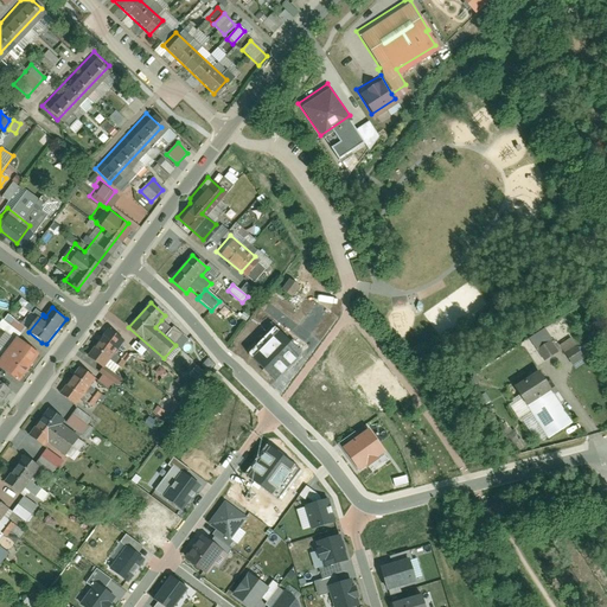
[(172,330),(161,320),(155,327),(176,345),(184,336),(174,327),(172,330)]
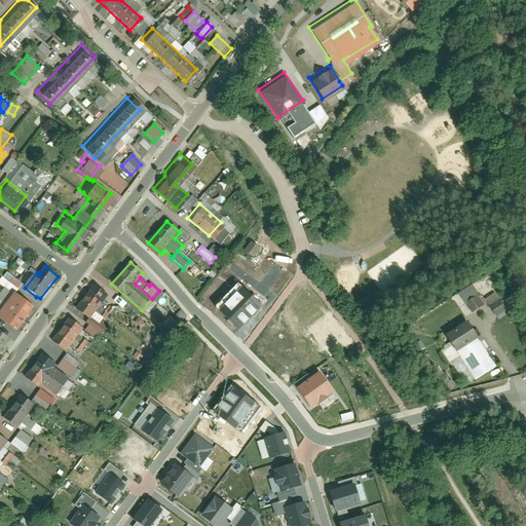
[(90,278),(72,303),(85,312),(104,288),(90,278)]
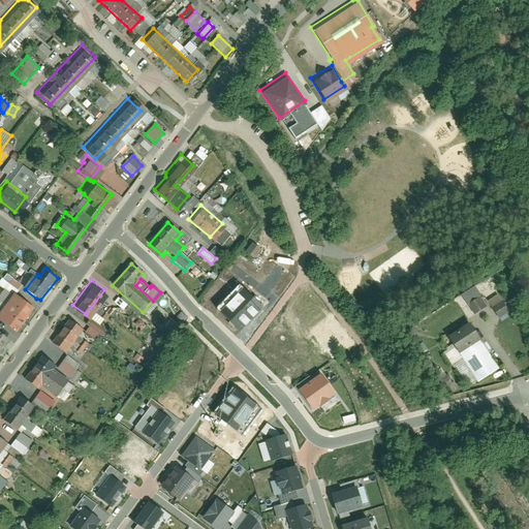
[(216,309),(240,332),(262,309),(240,286),(216,309)]
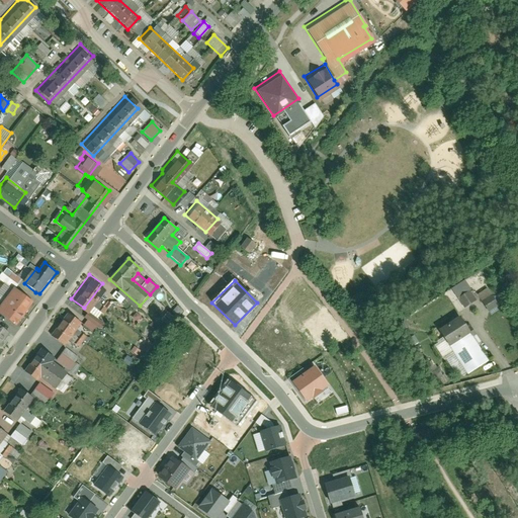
[(0,309),(0,315),(15,327),(33,303),(15,288),(0,309)]
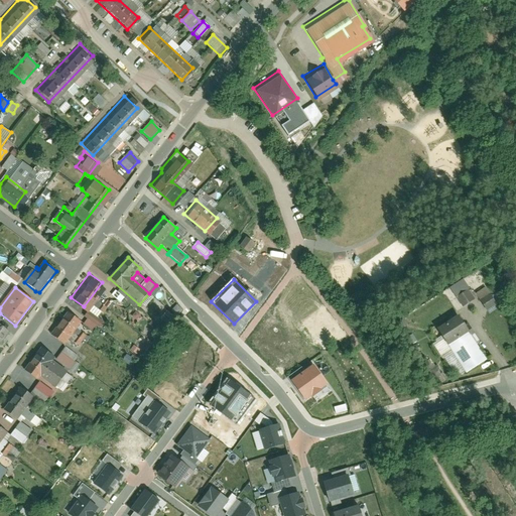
[(475,294),(489,314),(499,307),(485,287),(475,294)]
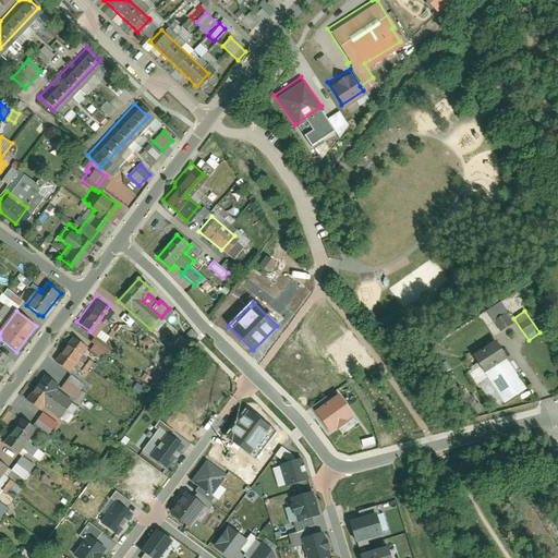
[(506,312),(493,322),(500,332),(513,323),(506,312)]
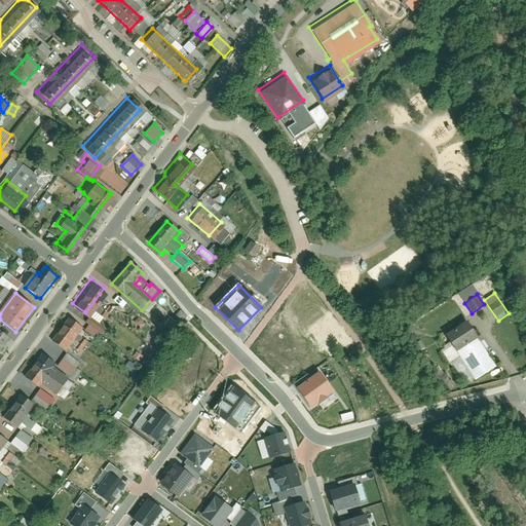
[(121,308),(125,304),(118,296),(114,300),(121,308)]
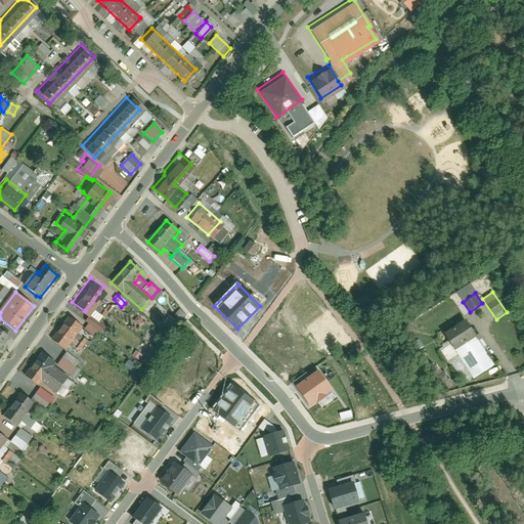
[(66,311),(47,335),(60,345),(79,320),(66,311)]
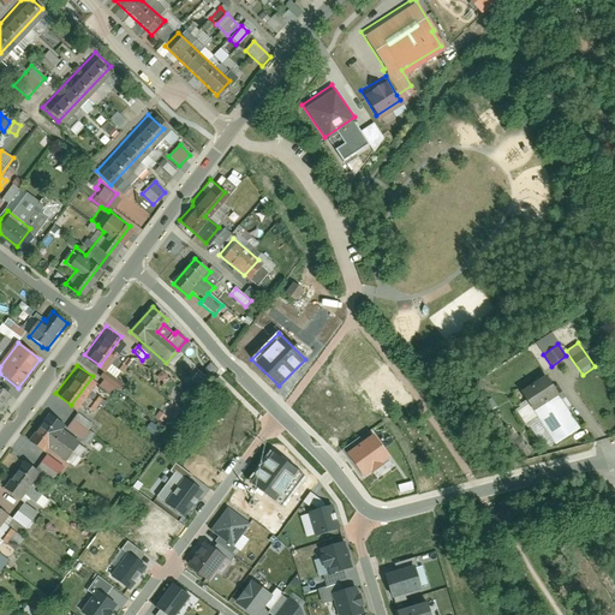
[(545,378),(523,393),(555,442),(578,428),(545,378)]
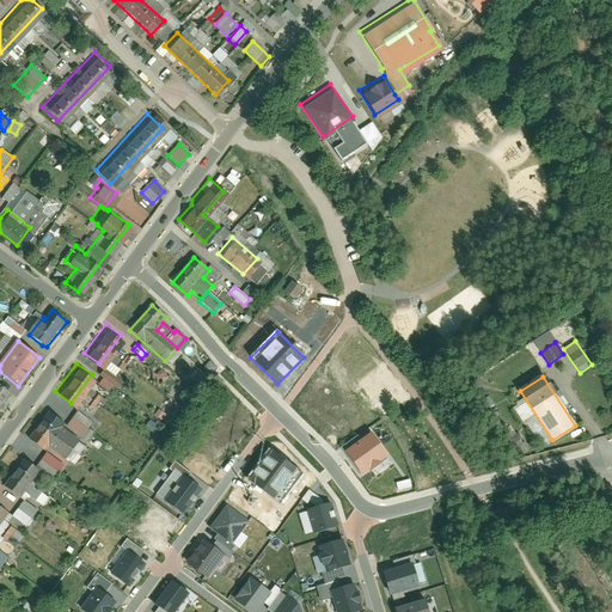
[(0,409),(11,393),(0,385),(0,409)]
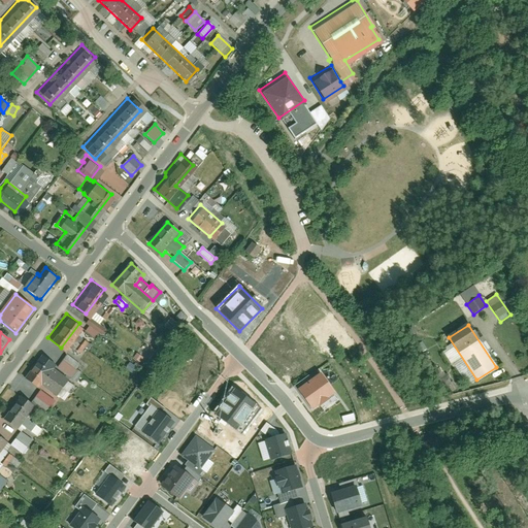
[(38,350),(21,373),(35,385),(38,381),(53,393),(66,375),(52,364),(53,361),(38,350)]
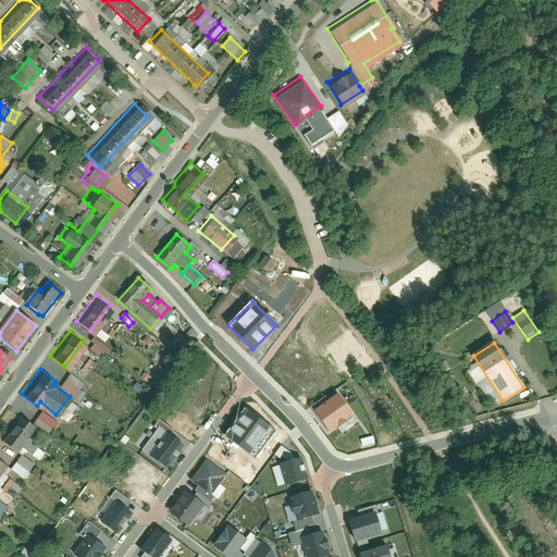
[(353,416),(338,395),(329,401),(314,411),(319,417),(330,432),(353,416)]
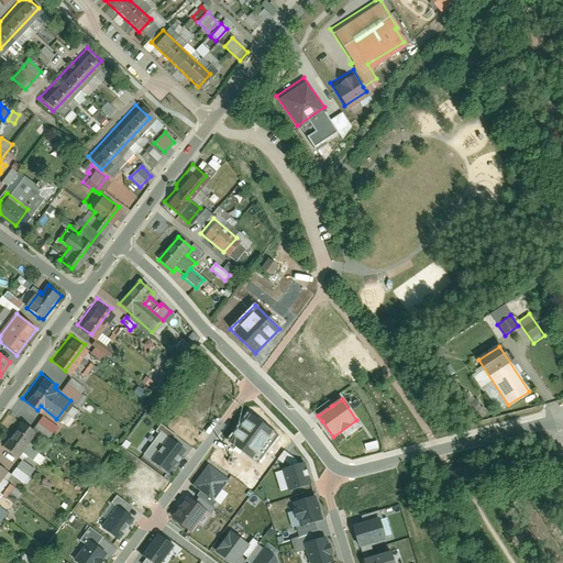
[(318,416),(332,406),(329,403),(313,412),(320,422),(322,421),(318,416)]
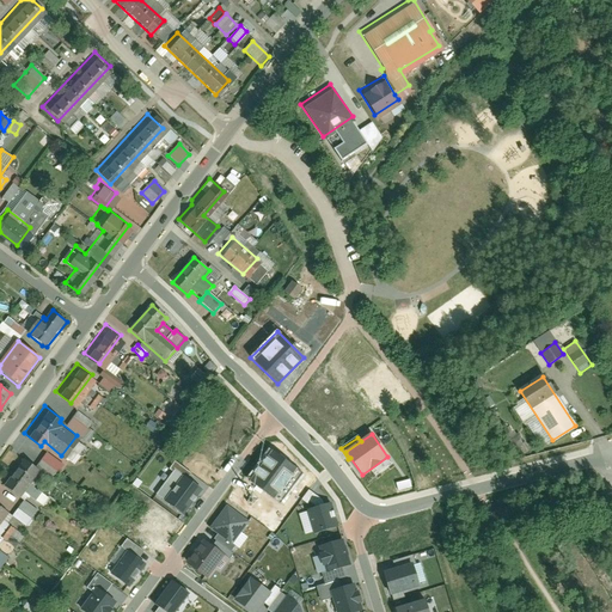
[(20,452),(0,478),(0,479),(16,493),(36,464),(20,452)]
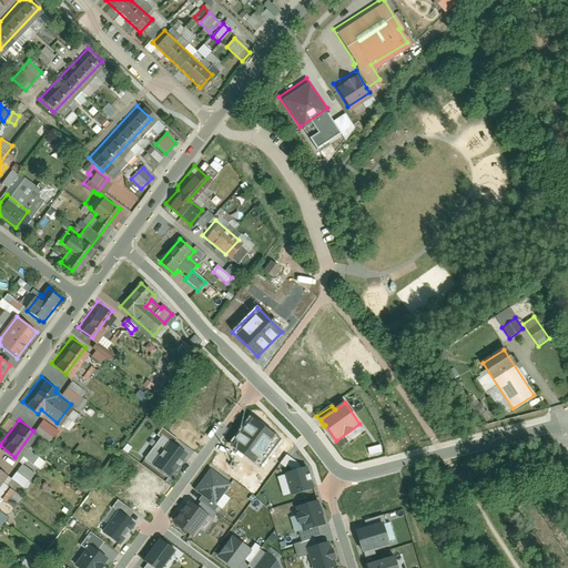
[(252,421),(232,447),(256,465),(275,437),(252,421)]
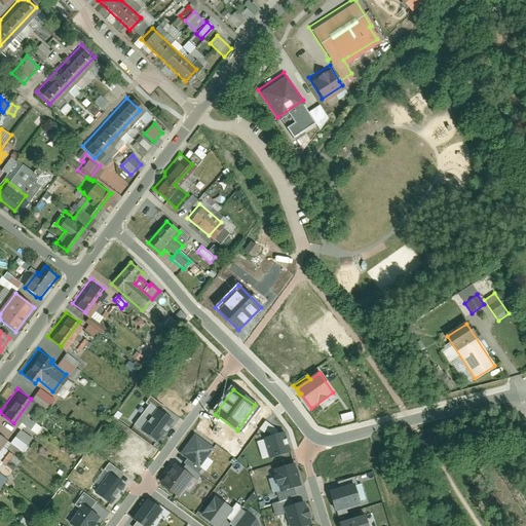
[(141,430),(158,443),(174,420),(156,408),(141,430)]
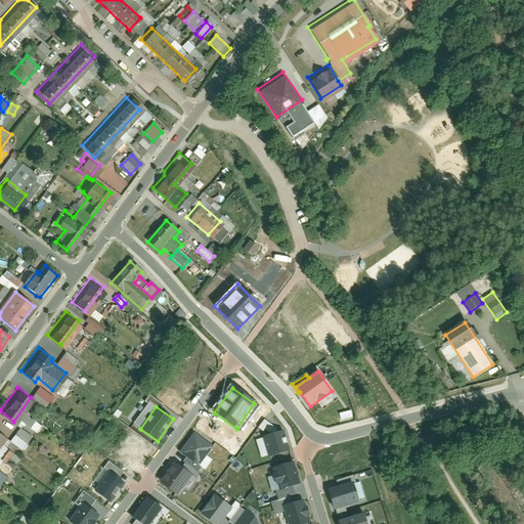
[(270,436),(278,433),(276,428),(264,420),(258,429),(264,433),(265,431),(269,434),(270,436)]
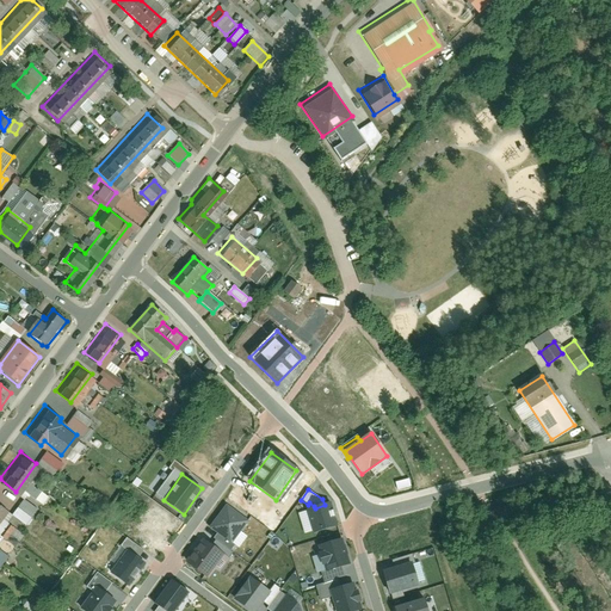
[(26,526),(38,511),(24,500),(12,516),(26,526)]
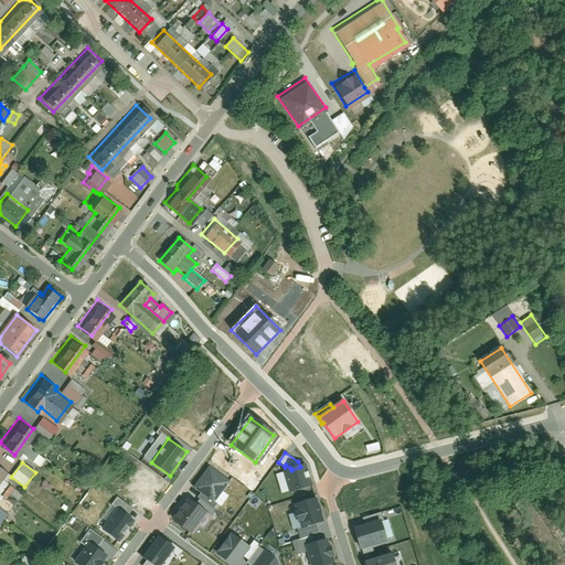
[(290,493),(312,487),(306,466),(300,467),(291,470),(284,472),(290,493)]
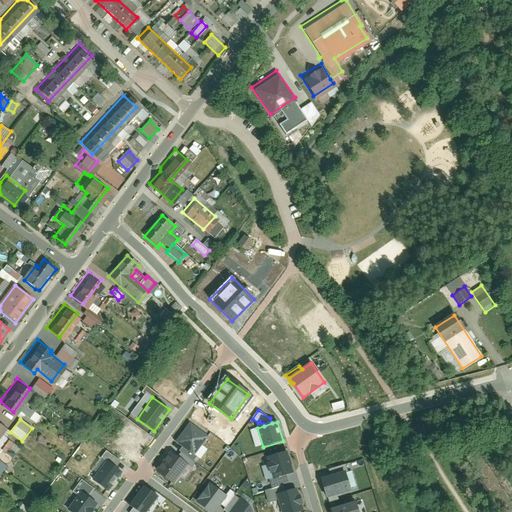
[(189,428),(178,444),(194,456),(206,439),(189,428)]
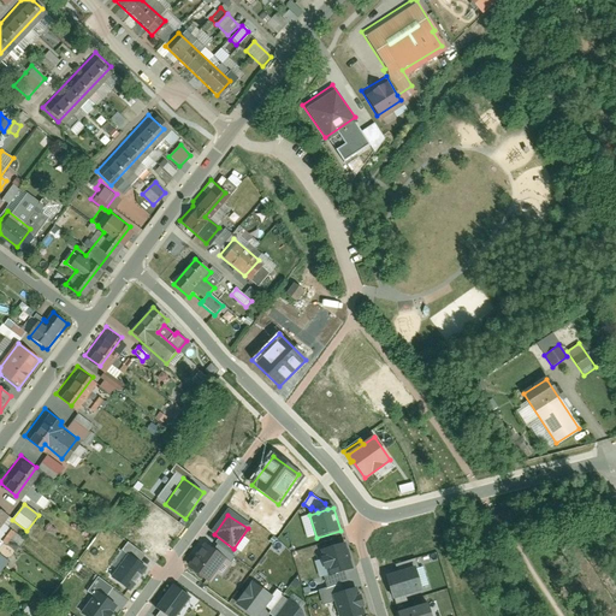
[(203,543),(187,566),(209,584),(215,575),(220,579),(231,563),(203,543)]
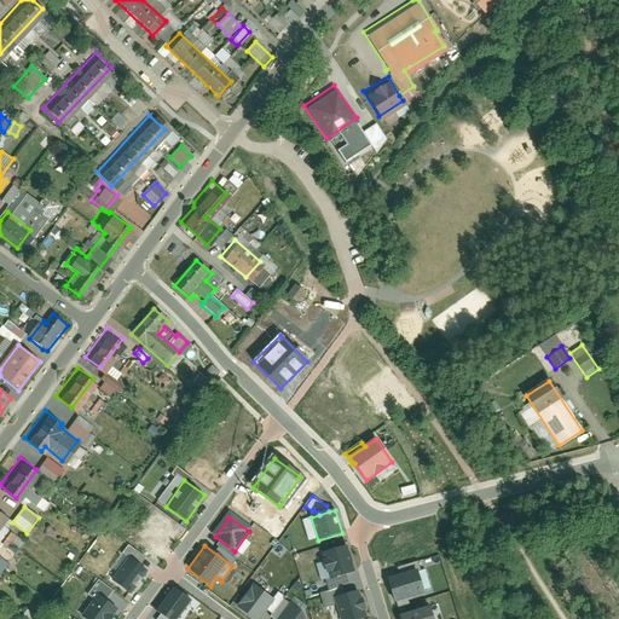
[(353,572),(346,548),(323,554),(330,579),(346,574),(353,572)]
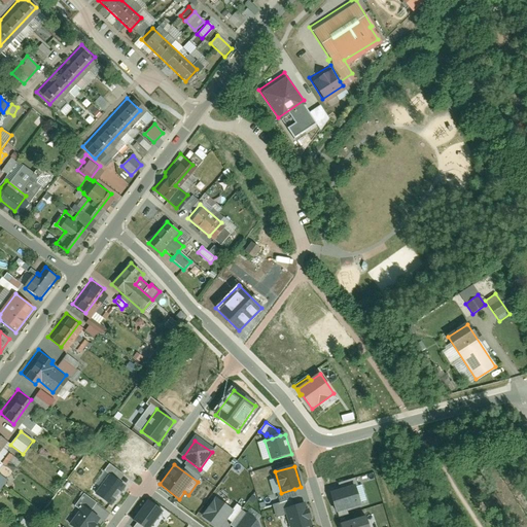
[(96,494),(111,505),(126,486),(110,475),(96,494)]
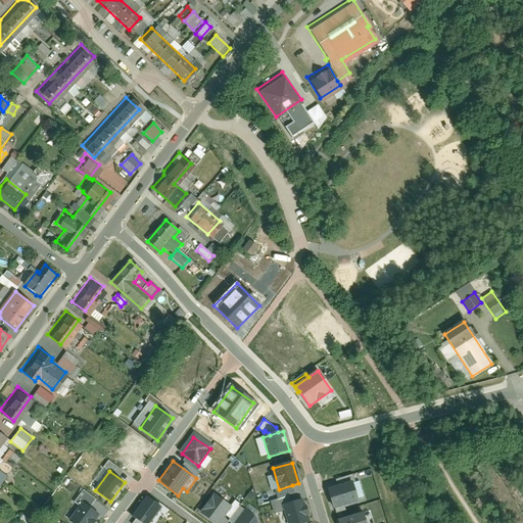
[(336,480),(338,487),(352,483),(352,484),(355,483),(353,475),(336,480)]
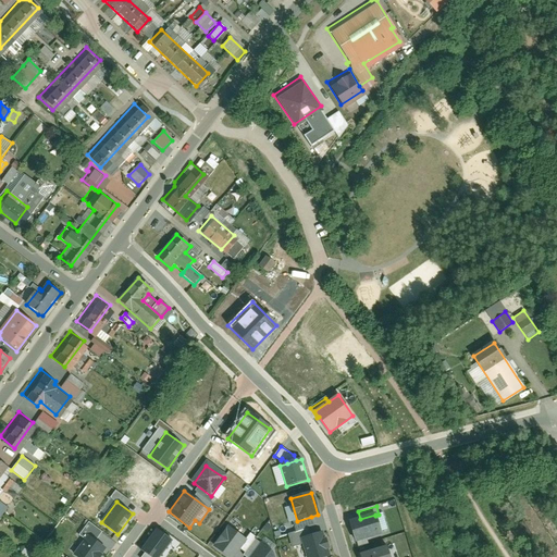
[(360,519),(349,522),(355,542),(381,534),(375,516),(375,515),(360,519)]
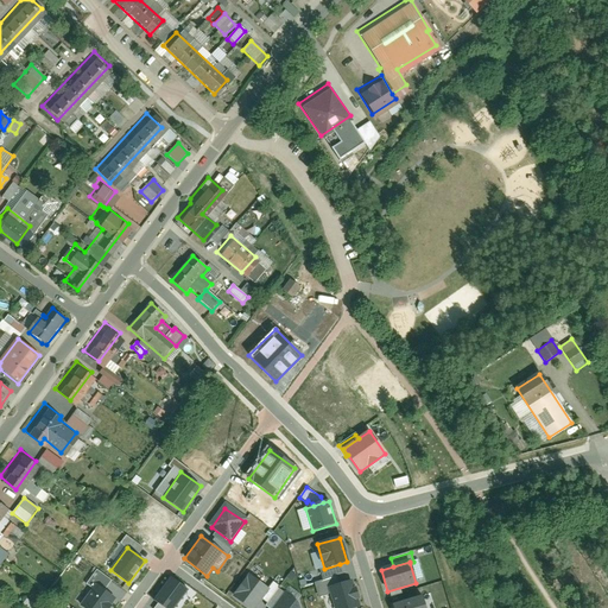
[(343,574),(340,564),(324,569),(320,570),(323,581),(336,576),(343,574)]
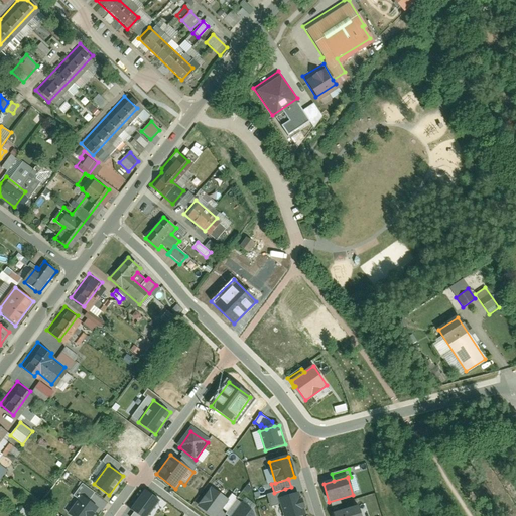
[(197,506),(211,515),(216,515),(229,499),(211,487),(197,506)]
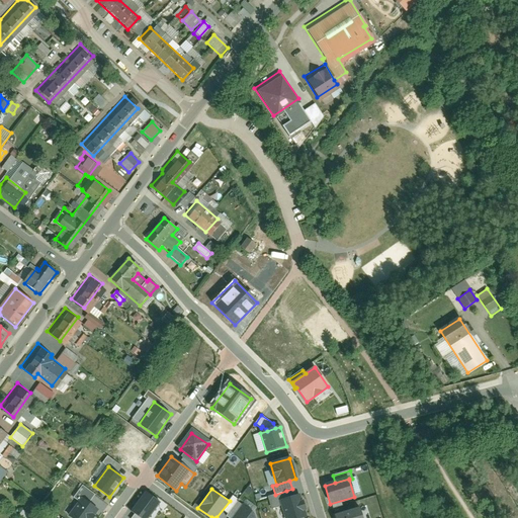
[(280,500),(288,498),(286,491),(275,495),(267,497),(271,509),(282,506),(280,500)]
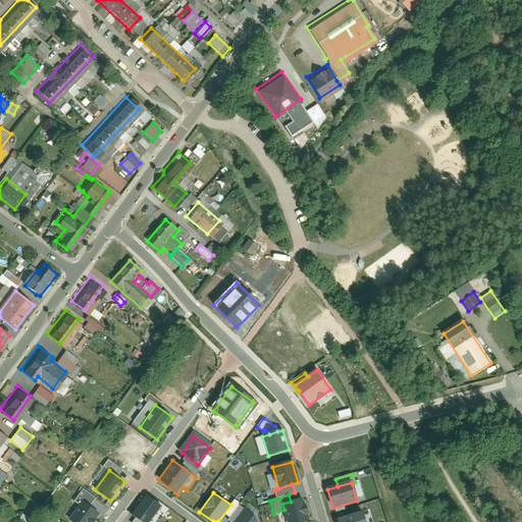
[(151,521),(161,508),(148,499),(134,519),(138,521),(151,521)]
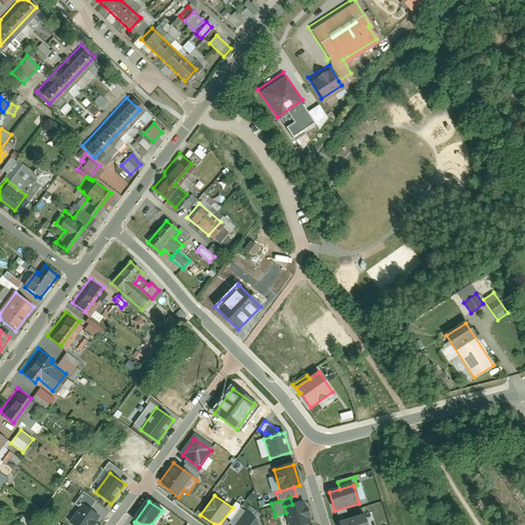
[(304,524),(311,523),(304,501),(292,505),(284,507),(286,513),(289,524),(304,524)]
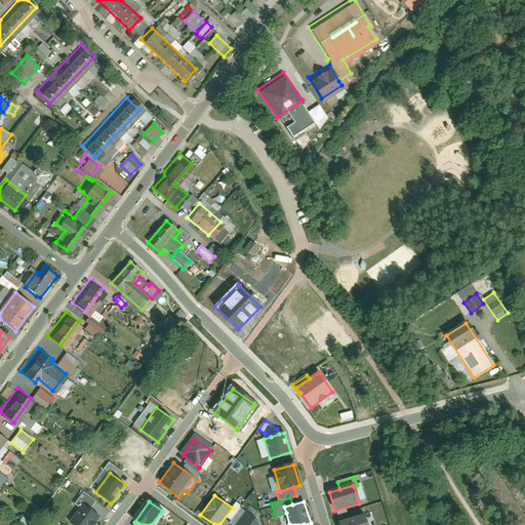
[(68,523),(71,524),(93,524),(101,517),(82,503),(68,523)]
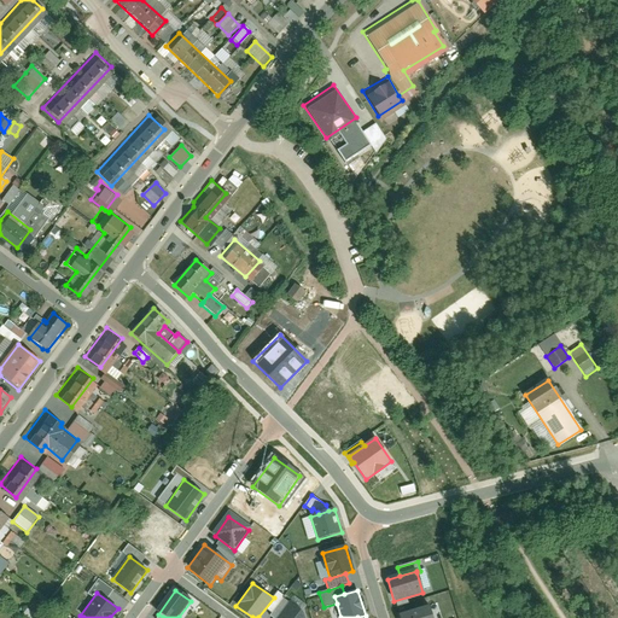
[(308,617),(289,604),(278,617),(308,617)]
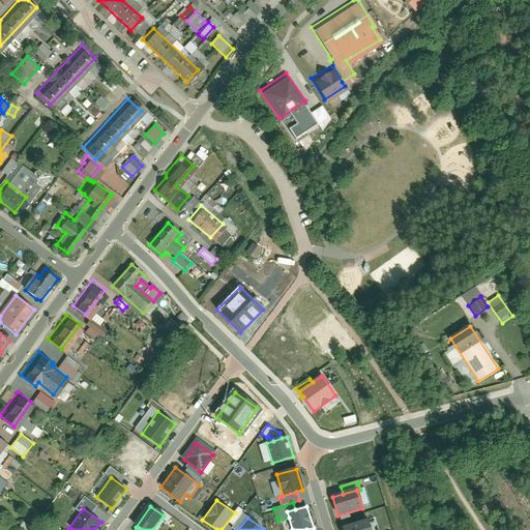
[(343,528),(343,529),(371,529),(369,521),(343,528)]
